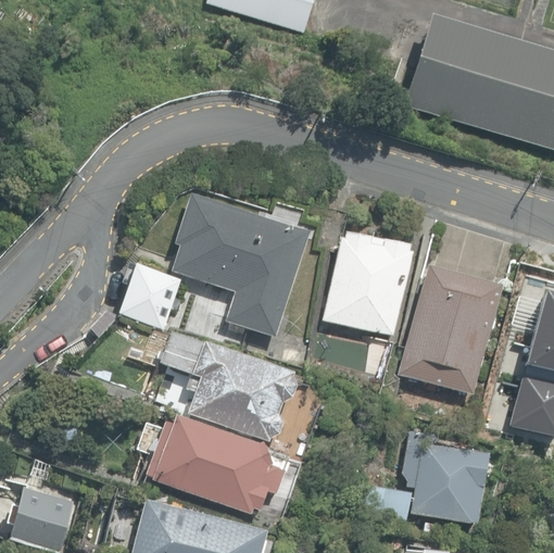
[(205,0),(205,2),(306,34),(316,0),(205,0)]
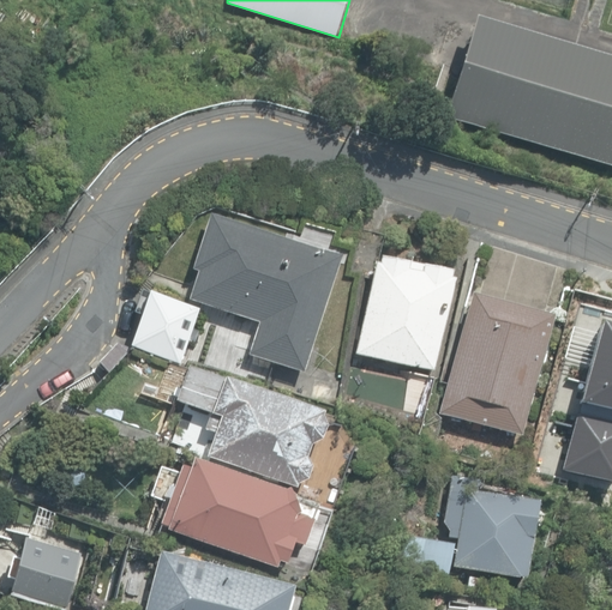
[(447,115),(611,164),(611,55),(477,17),(447,115)]
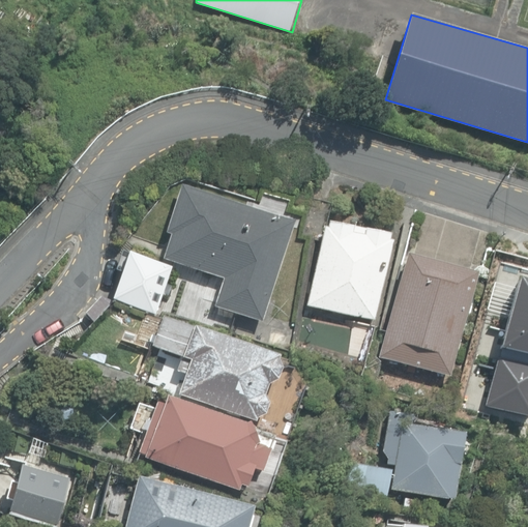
[(0,182),(5,184),(10,171),(0,167),(0,182)]
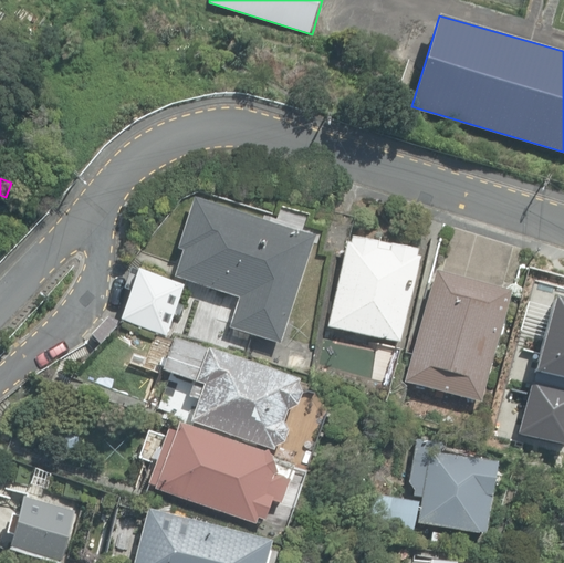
[(229,324),(280,341),(315,235),(194,195),(177,246),(184,248),(175,274),(239,295),(229,324)]
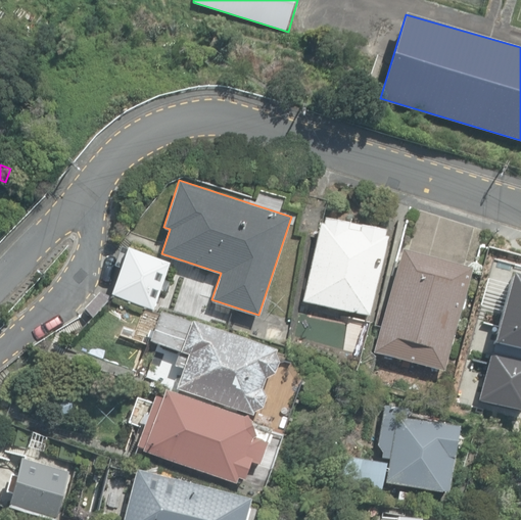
[(304,301),(371,316),(388,237),(385,236),(386,231),(325,217),(329,199),(311,195),(302,233),(319,236),(304,301)]
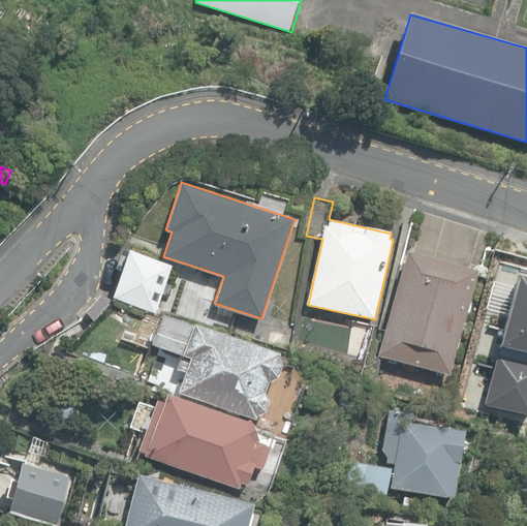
[(114,297),(154,311),(171,266),(129,251),(114,297)]
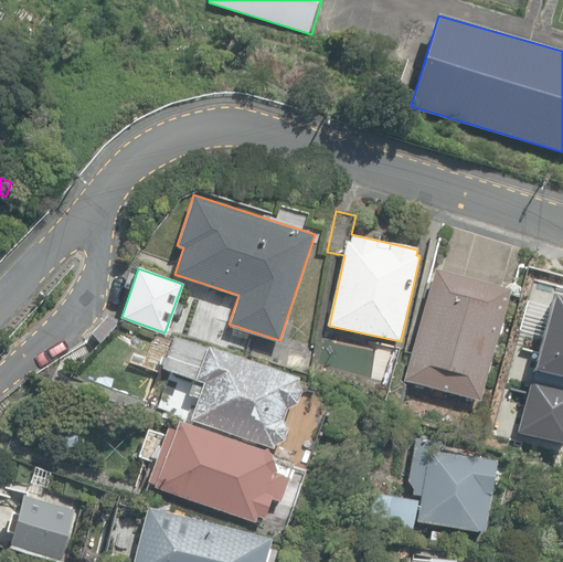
[(405,380),(480,400),(511,289),(435,268),(405,380)]
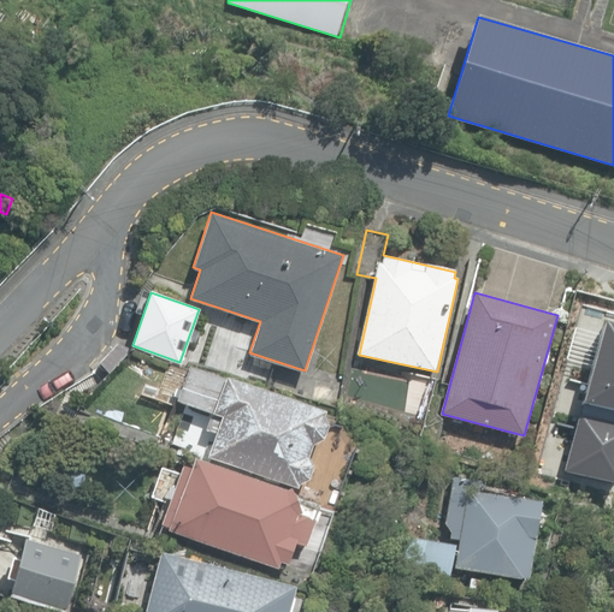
[(613,327),(579,319),(561,387),(568,390),(562,411),(556,410),(543,461),(603,476),(613,434),(613,416),(608,415),(612,403),(613,403),(613,327)]
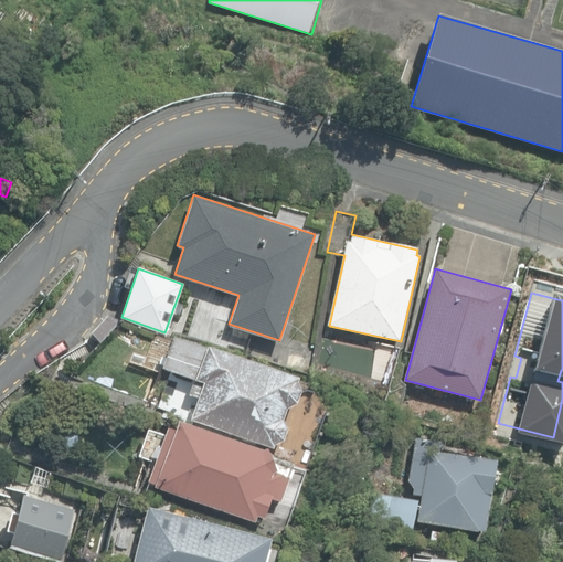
[(94,331),(103,340),(119,322),(110,314),(94,331)]
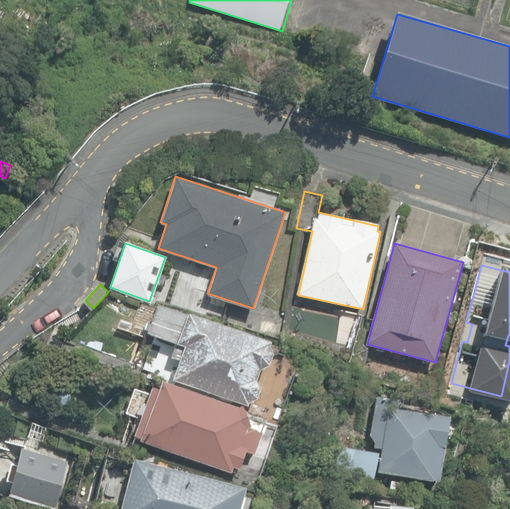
[(174,380),(248,406),(250,402),(258,399),(262,388),(258,379),(261,370),(269,366),(273,355),(269,347),(270,344),(157,306),(148,333),(177,343),(172,356),(181,359),(174,380)]
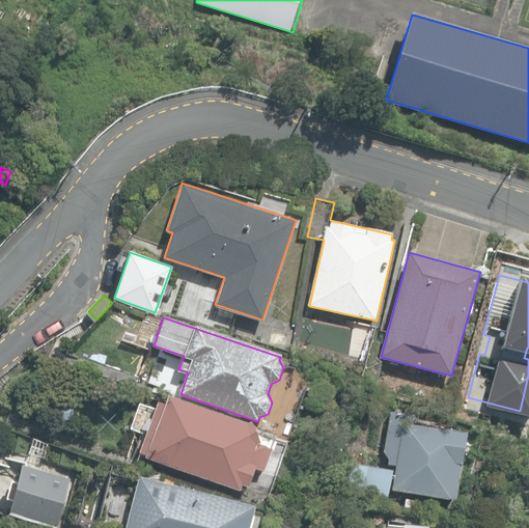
[(265,338),(288,345),(294,328),(270,321),(265,338)]
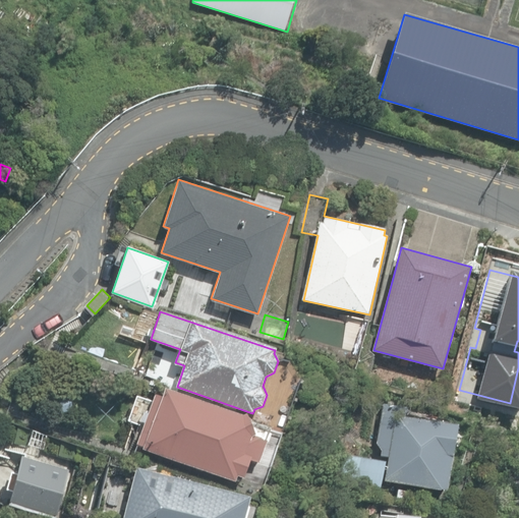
[(142,448),(235,480),(237,474),(243,476),(250,458),(258,461),(266,440),(252,435),(253,435),(243,415),(240,416),(163,390),(160,398),(153,395),(147,412),(142,411),(139,420),(143,422),(137,439),(145,441),(142,448)]
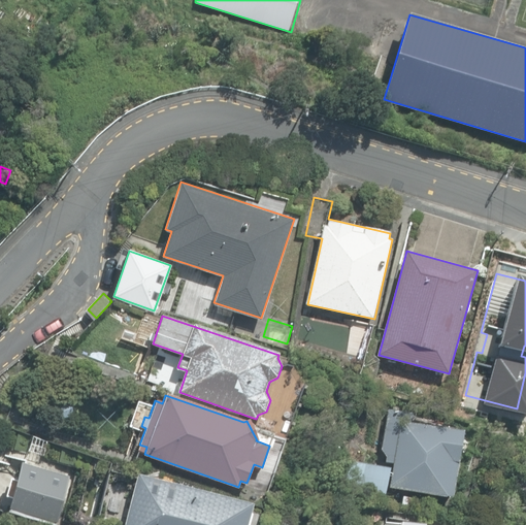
[(0,420),(4,422),(12,401),(0,396),(0,420)]
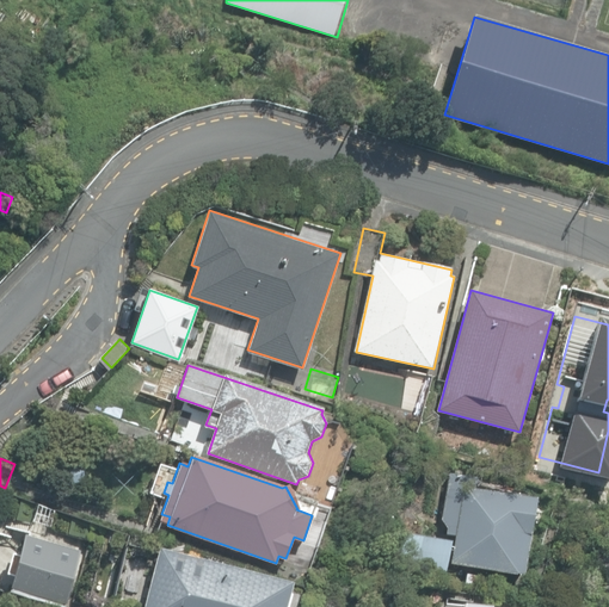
[(517,571),(526,573),(537,497),(478,488),(480,475),(450,470),(444,516),(451,533),(456,533),(451,562),(517,573),(517,571)]
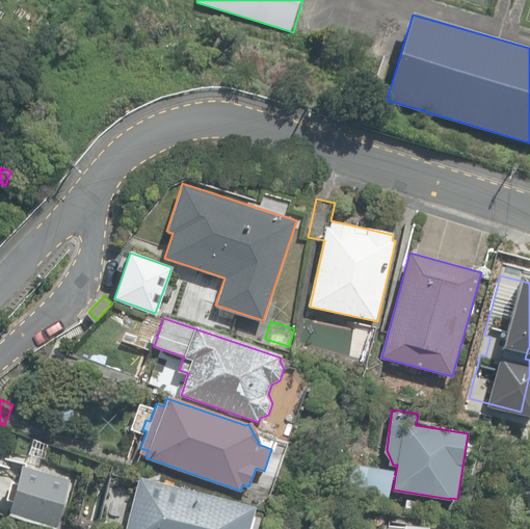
[(362,502),(381,506),(383,497),(388,498),(393,470),(352,463),(348,481),(362,502)]
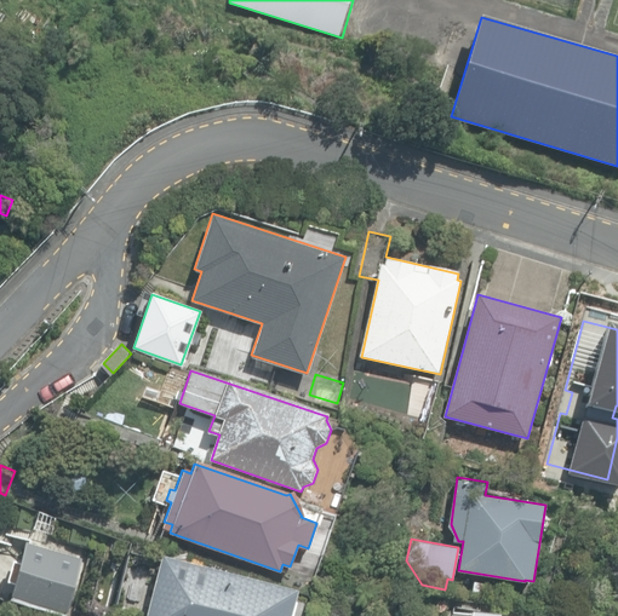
[(0,569),(18,574),(24,547),(0,540),(0,569)]
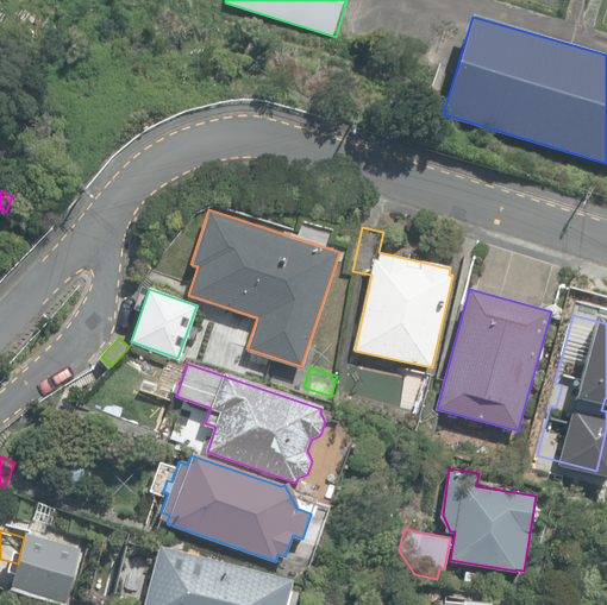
[(144,604),(287,604),(294,580),(160,544),(144,604)]
